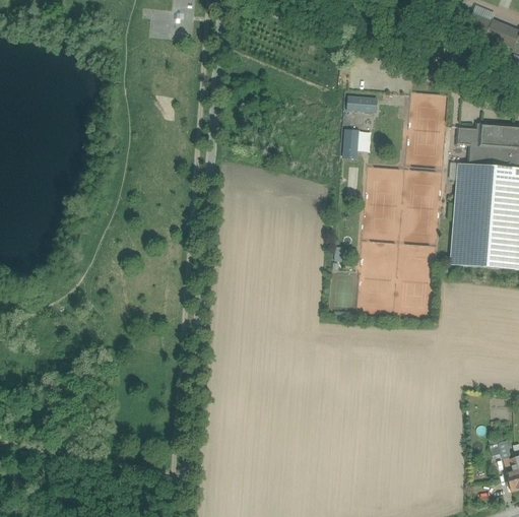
[(474,5),(469,16),(489,24),(490,23),(492,18),(494,13),(474,5)]
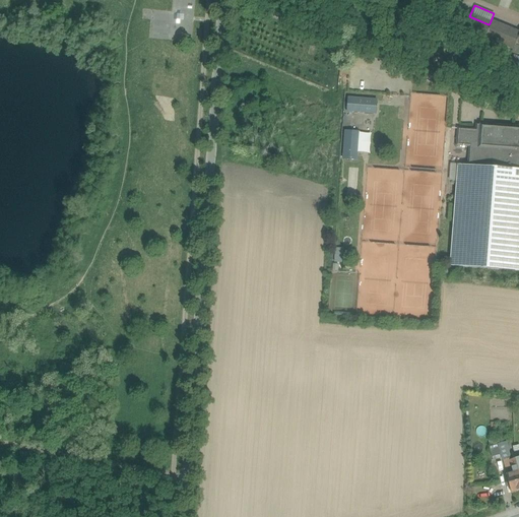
[(469,16),(464,29),(483,38),(484,36),(512,48),(511,50),(516,53),(518,46),(518,33),(518,35),(490,23),(489,24),(469,16)]
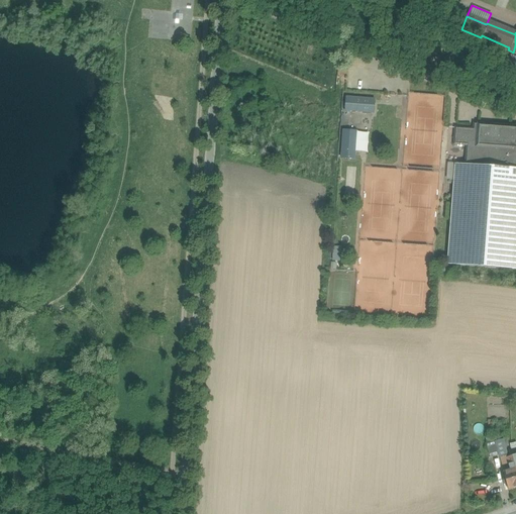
[(515,29),(489,18),(487,23),(515,34),(515,32),(515,29)]
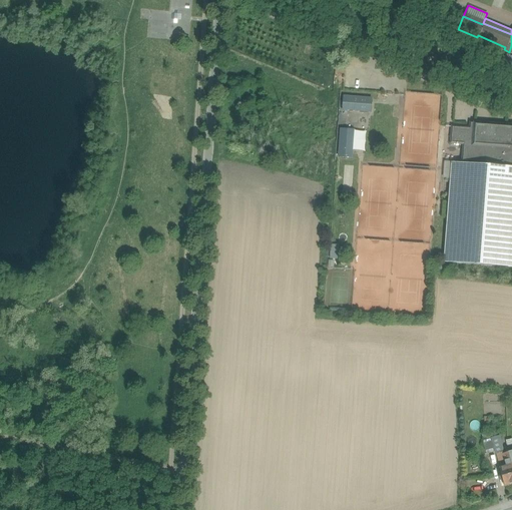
[(343,95),(342,107),(370,109),(371,97),(343,95)]
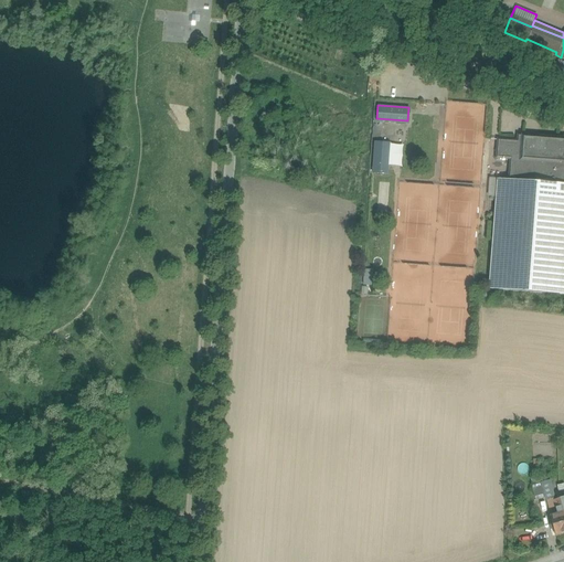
[(544,136),(538,135),(536,135),(523,134),(522,134),(522,135),(521,142),(517,142),(518,139),(518,138),(517,138),(498,137),(497,137),(497,138),(496,155),(496,156),(497,156),(497,155),(510,156),(563,160),(563,136),(553,136),(552,136),(544,136)]
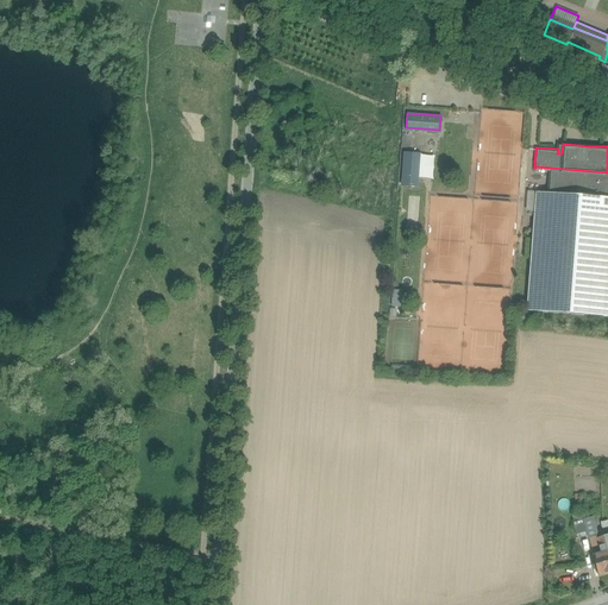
[(405,151),(402,183),(417,184),(419,152),(405,151)]
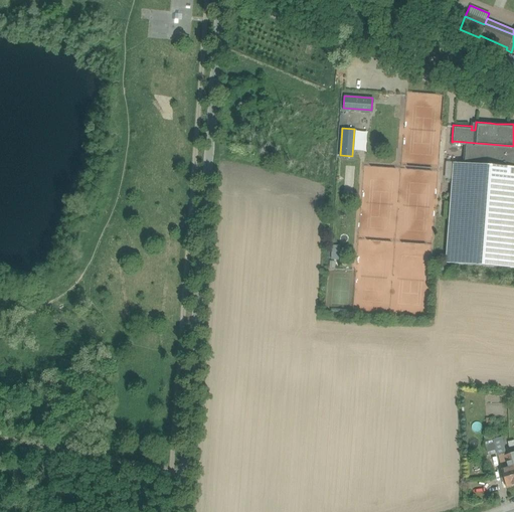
[(513,146),(465,142),(465,143),(469,148),(465,152),(464,157),(467,160),(467,162),(513,165),(513,164),(513,163),(513,146)]
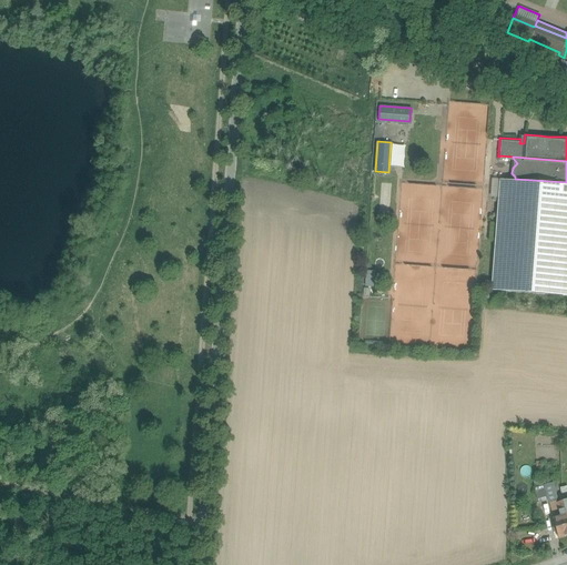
[(498,178),(490,288),(566,293),(566,182),(515,179),(498,178)]
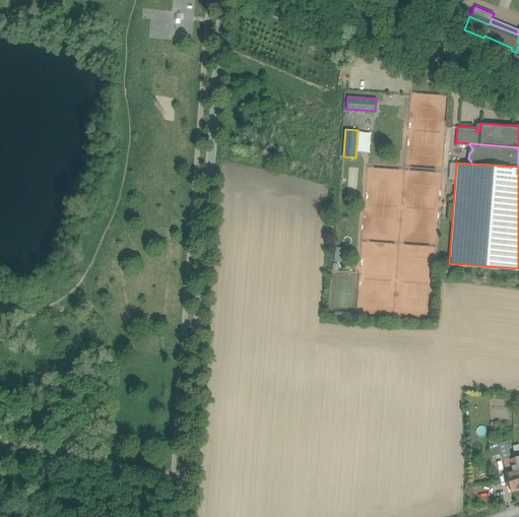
[(490,445),(498,443),(496,437),(488,439),(490,445)]
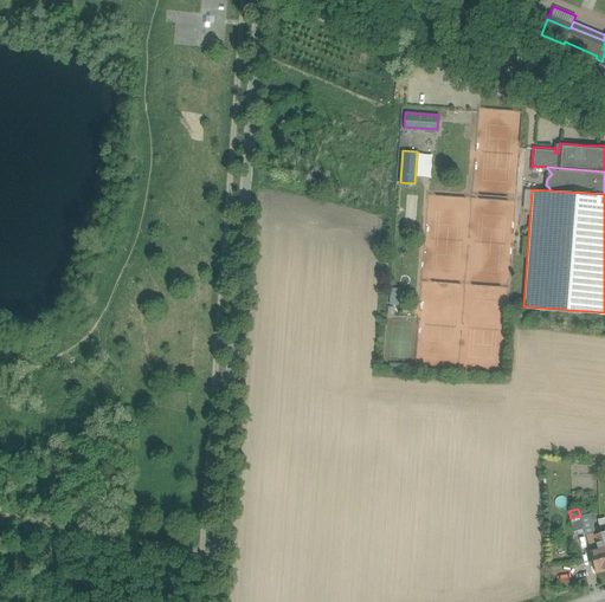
[(584,529),(585,533),(592,532),(587,513),(580,516),(584,529)]
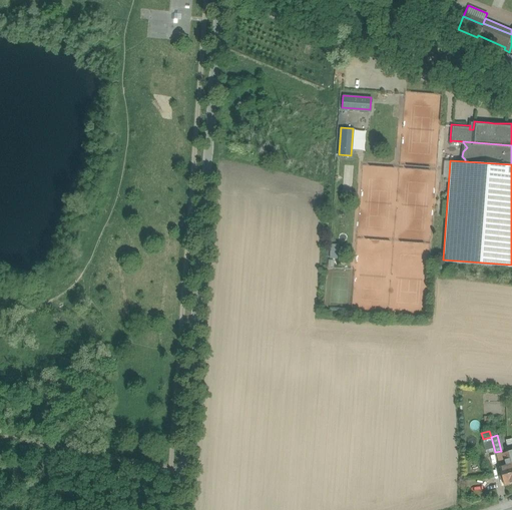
[(491,437),(483,439),(486,451),(494,448),(491,437)]
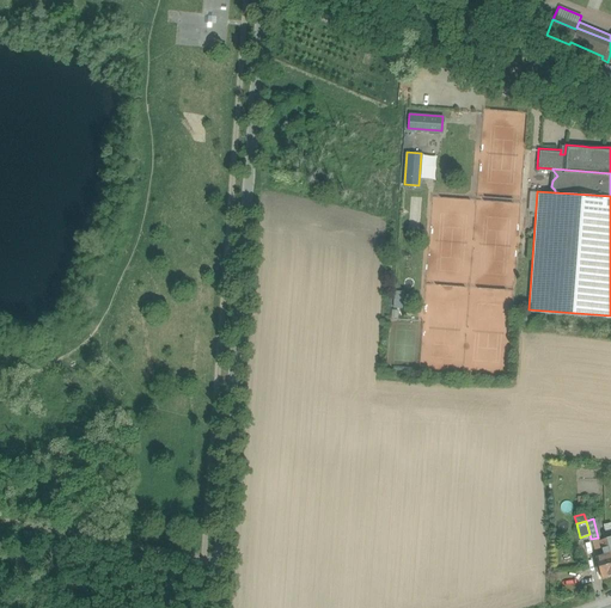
[(603,554),(596,556),(597,560),(602,577),(610,573),(610,556),(605,536),(599,539),(598,539),(600,546),(603,554)]
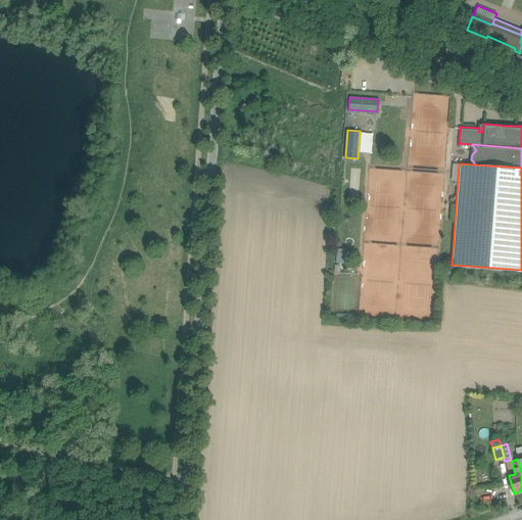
[(511,461),(512,461),(511,460),(505,461),(507,469),(513,467),(511,461)]
